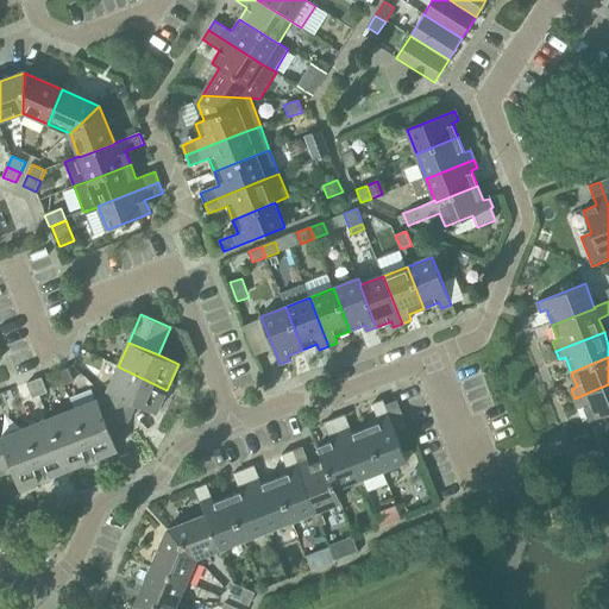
[(157,413),(167,390),(118,366),(105,396),(129,422),(137,403),(157,413)]
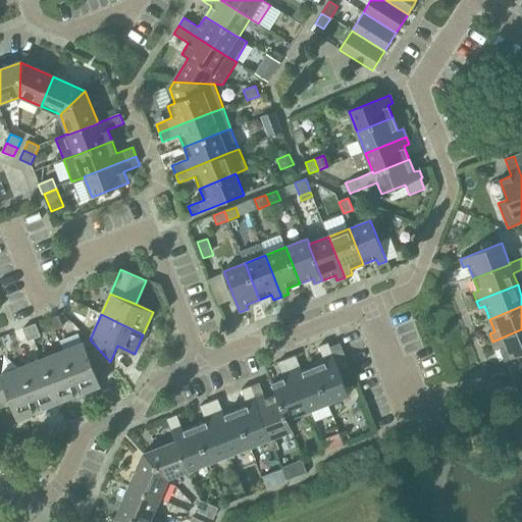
[(30,326),(34,338),(41,336),(36,323),(30,326)]
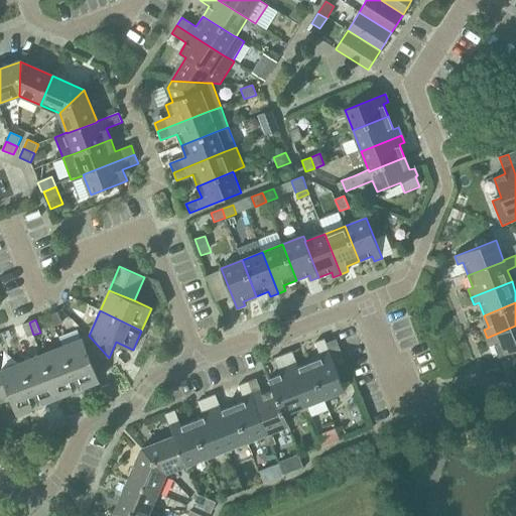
[(27,337),(33,335),(29,323),(23,325),(27,337)]
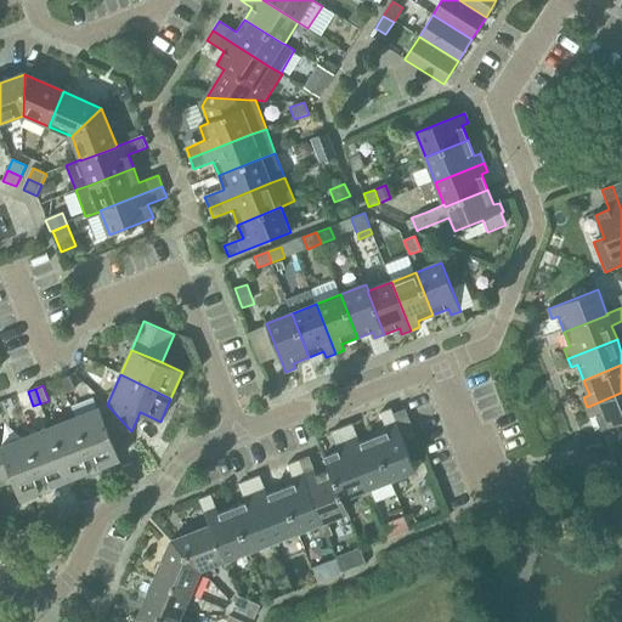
[(621,393),(587,407),(591,416),(595,413),(601,429),(604,429),(621,422),(621,393)]
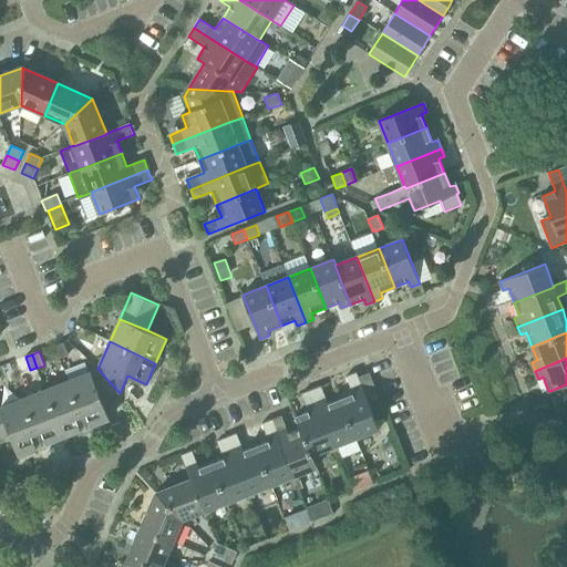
[(119,393),(120,393),(98,369),(70,380),(90,428),(110,420),(102,400),(119,393)]
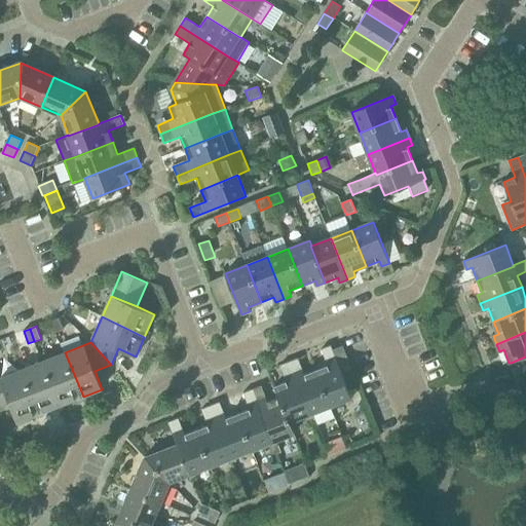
[(316,370),(331,407),(351,399),(331,346),(322,349),(328,366),(316,370)]
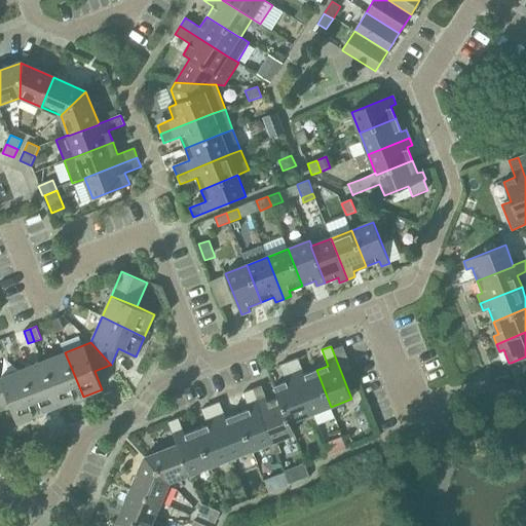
[(59,406),(83,397),(65,352),(41,362),(59,406)]
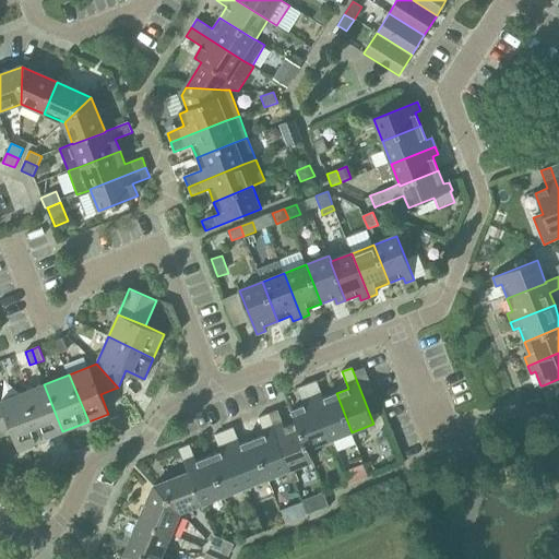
[(352,432),(336,393),(323,399),(317,381),(308,385),(330,441),(352,432)]
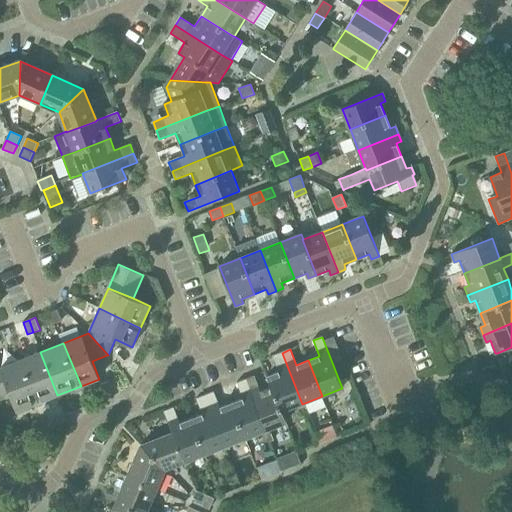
[(37,403),(57,395),(40,352),(21,359),(37,403)]
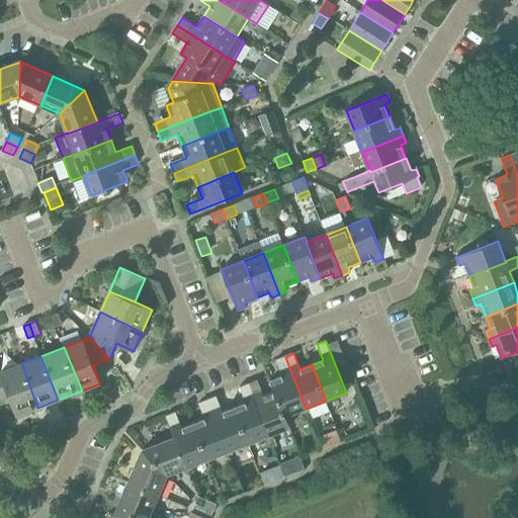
[(270,380),(274,393),(275,392),(285,417),(285,416),(306,409),(285,357),(275,360),(282,376),(270,380)]
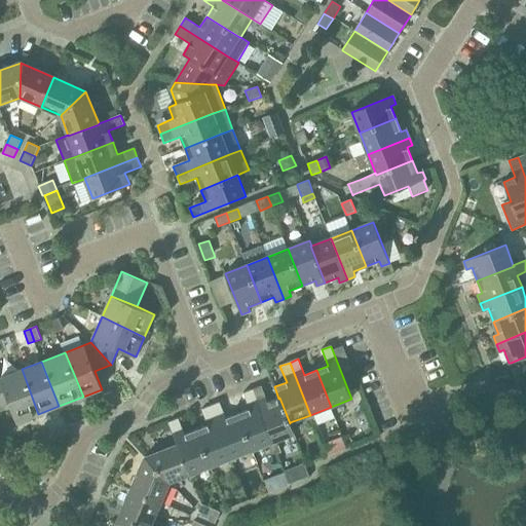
[(17,422),(38,414),(22,369),(0,377),(0,407),(10,404),(17,422)]
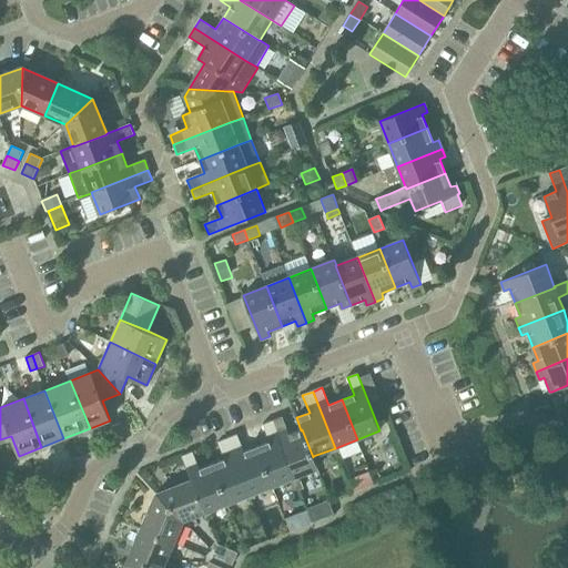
[(273,421),(295,478),(318,468),(313,456),(313,457),(302,429),(301,430),(288,435),(282,417),(273,421)]
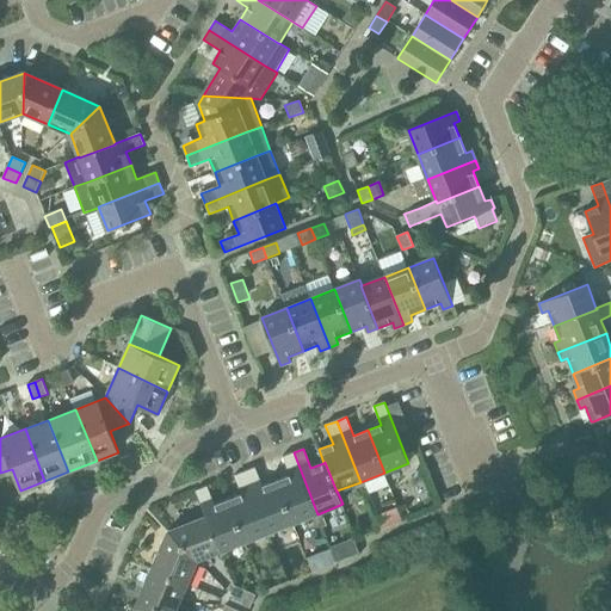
[(294,523),(318,514),(294,452),(283,457),(290,476),(277,481),(294,523)]
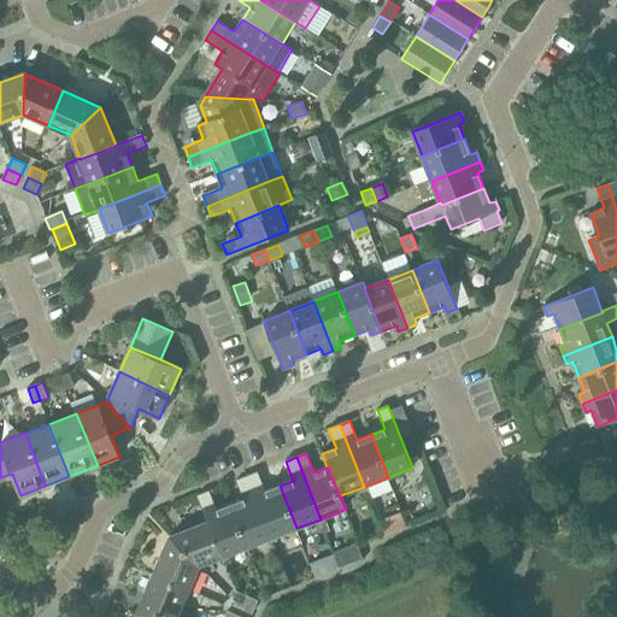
[(297,528),(280,486),(265,492),(257,472),(247,476),(272,538),(297,528)]
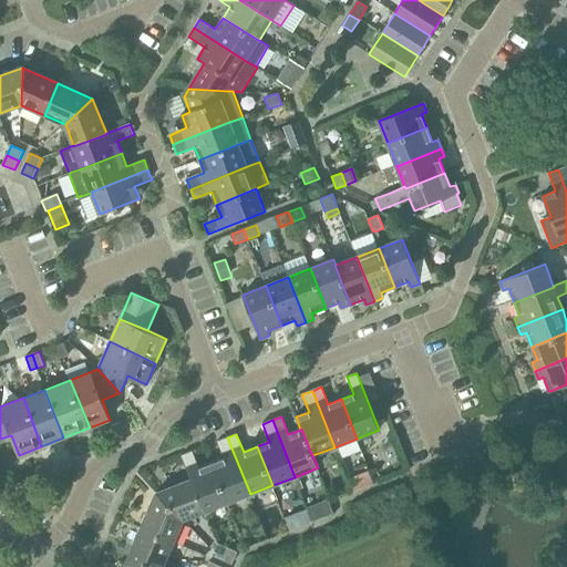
[(228,503),(250,494),(227,437),(217,442),(224,459),(212,464),(228,503)]
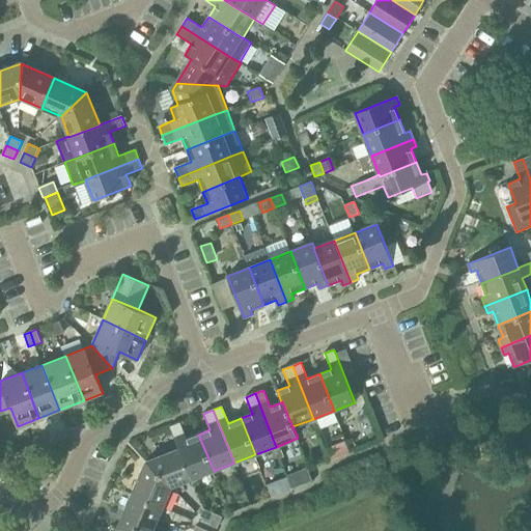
[(214,471),(198,435),(186,439),(179,423),(170,426),(178,449),(179,449),(192,479),(214,471)]
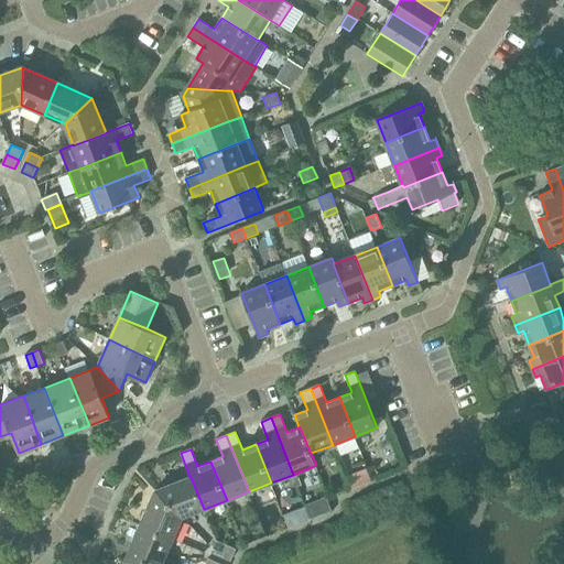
[(349,479),(353,489),(371,481),(368,472),(349,479)]
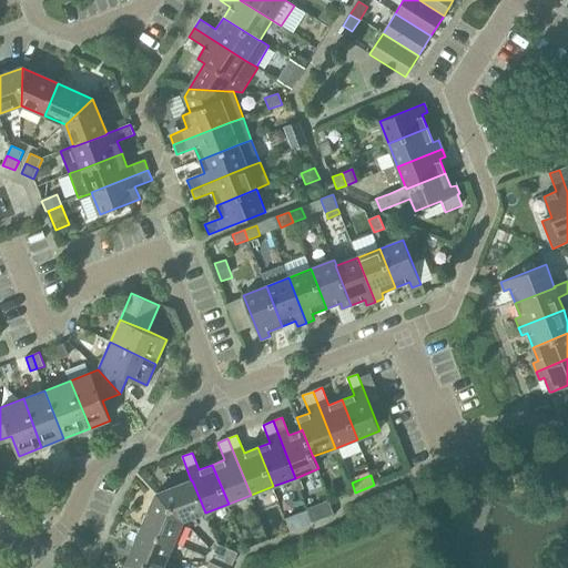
[(183,521),(205,513),(192,480),(191,480),(156,495),(183,521)]
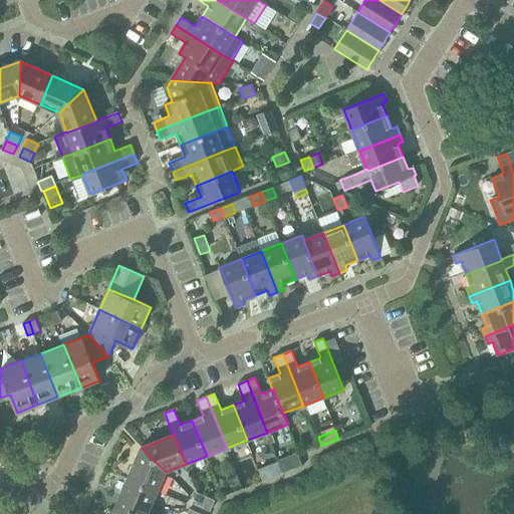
[(157,492),(166,472),(142,448),(127,479),(157,492)]
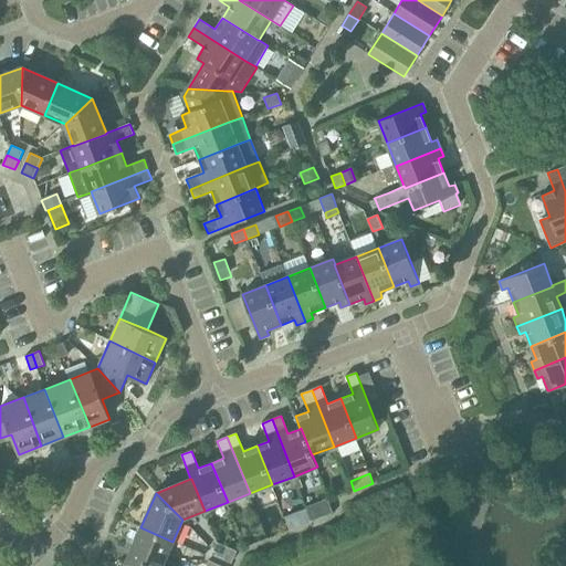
[(305,511),(293,515),(297,527),(310,523),(305,511)]
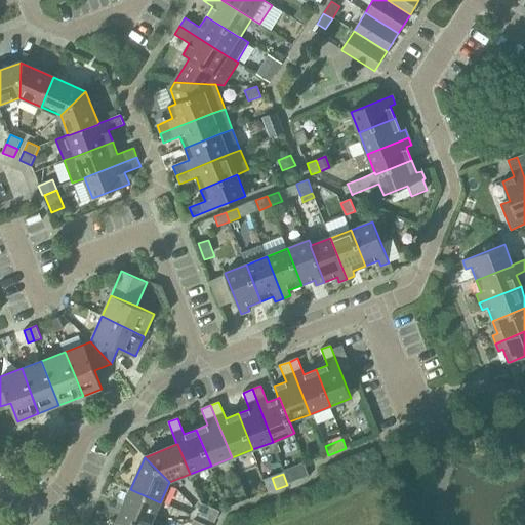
[(116,522),(152,523),(160,502),(130,489),(116,522)]
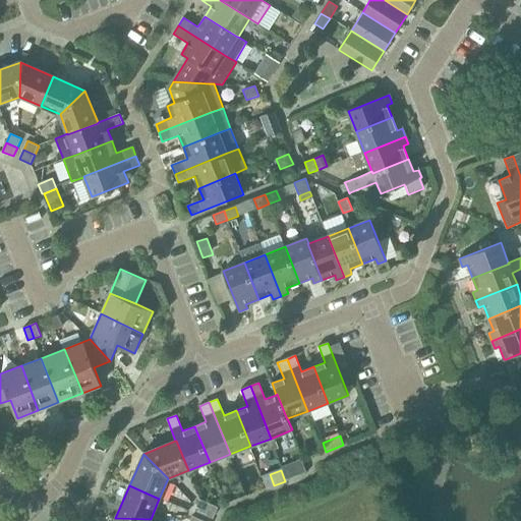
[(205,515),(209,504),(200,500),(195,511),(205,515)]
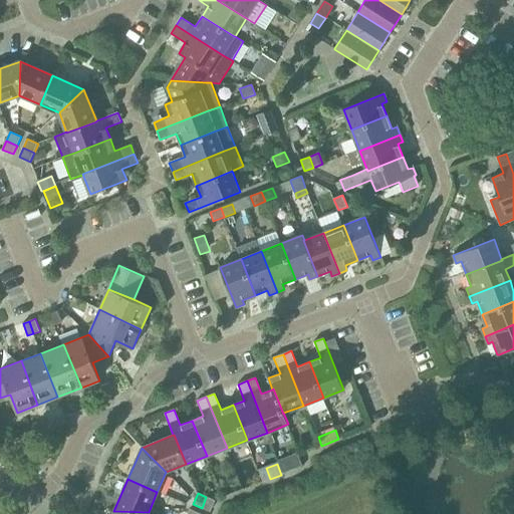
[(206,497),(202,508),(210,512),(215,500),(206,497)]
